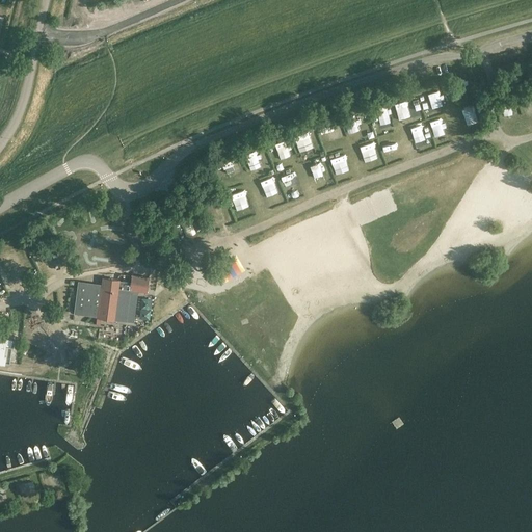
[(456,94),(454,86),(443,90),(449,106),(459,103),(456,94)]
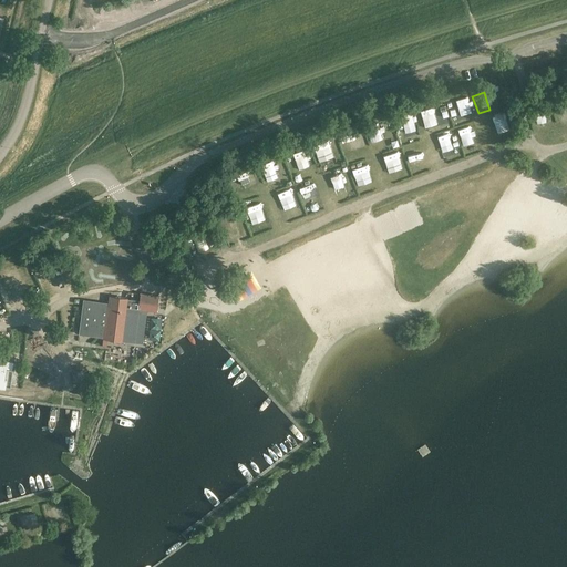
[(449,104),(451,115),(462,114),(460,103),(449,104)]
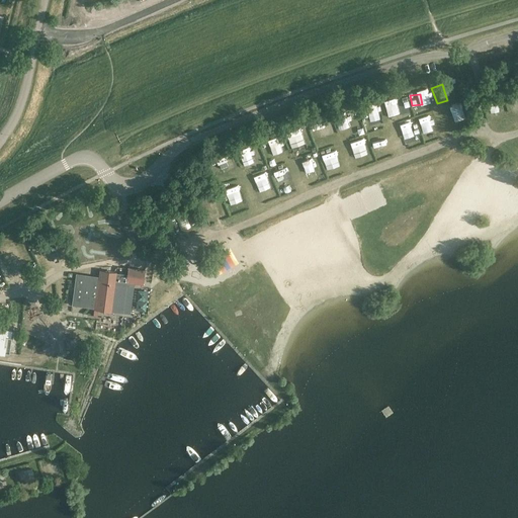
[(394,100),(384,102),(389,116),(397,113),(394,100)]
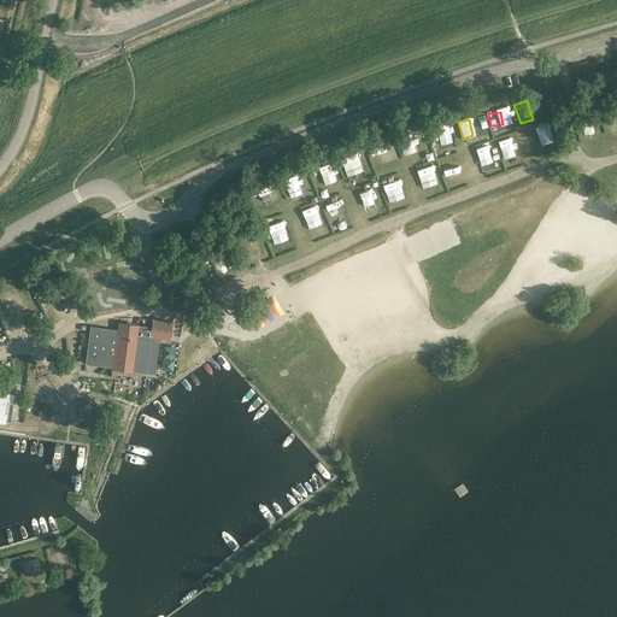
[(536,124),(540,135),(552,130),(548,121),(536,124)]
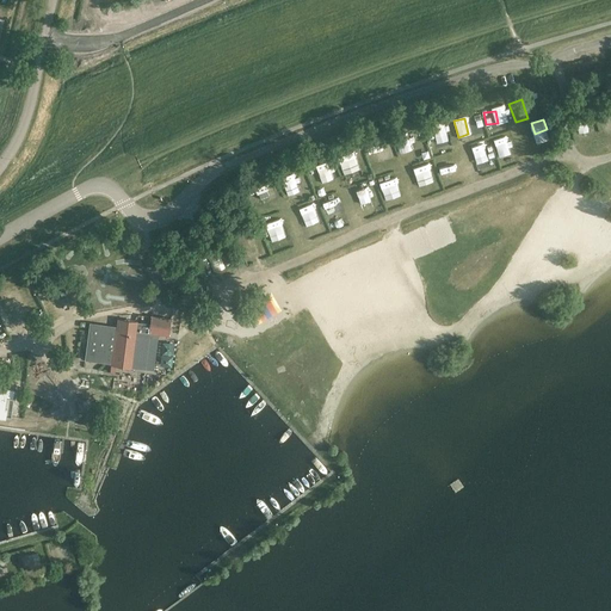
[(443,121),(427,125),(432,144),(448,141),(443,121)]
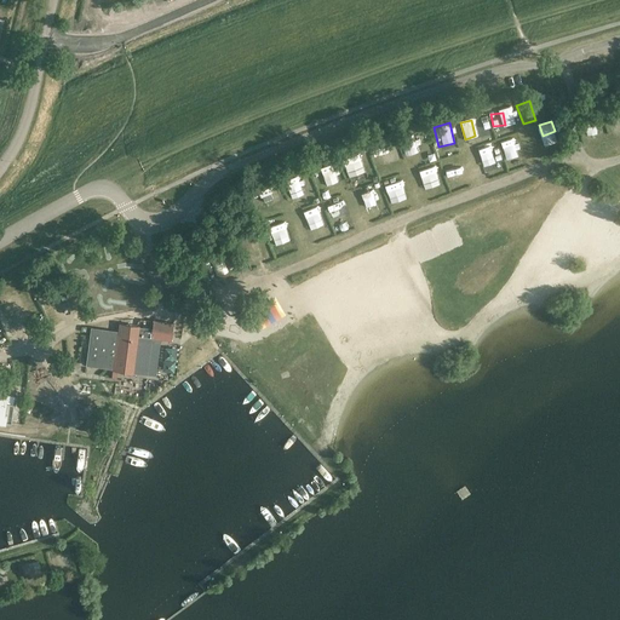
[(475,147),(477,155),(492,151),(489,143),(475,147)]
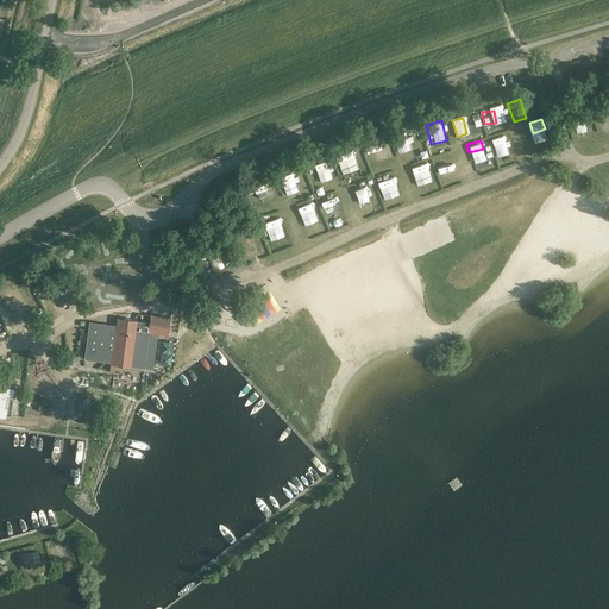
[(431,158),(434,169),(444,167),(440,156),(431,158)]
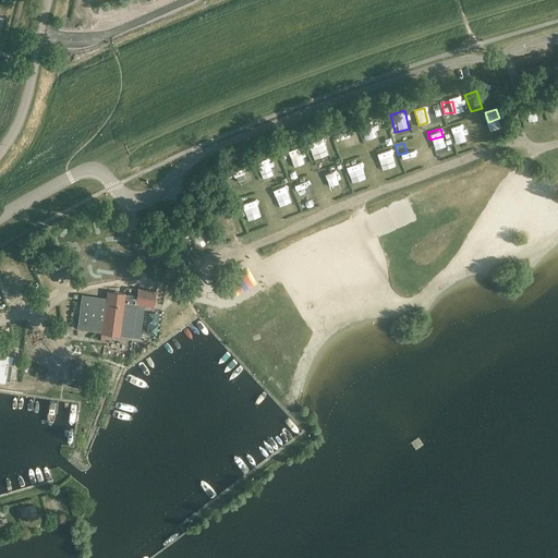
[(376,149),(379,162),(388,160),(385,148),(376,149)]
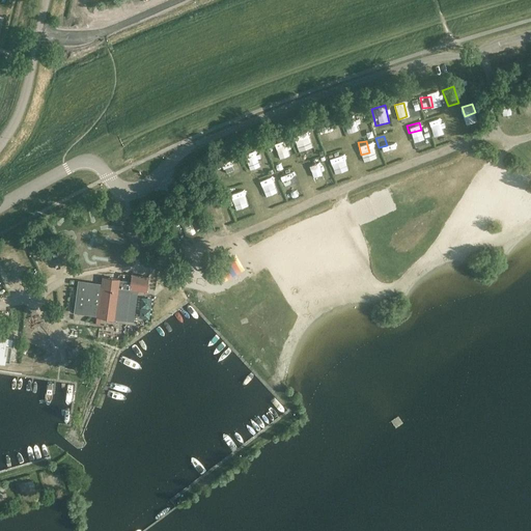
[(271,146),(275,156),(285,152),(281,142),(271,146)]
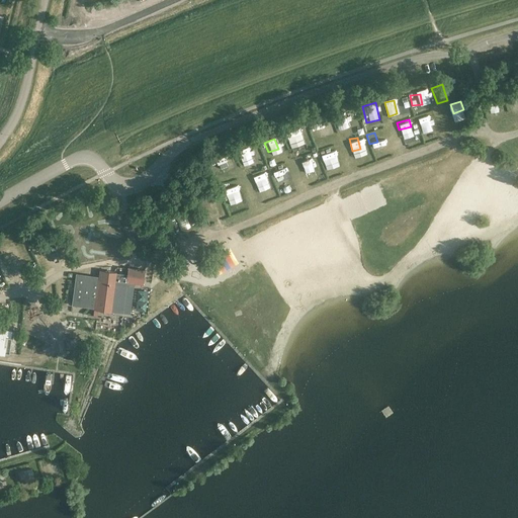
[(237,152),(240,161),(250,158),(247,149),(237,152)]
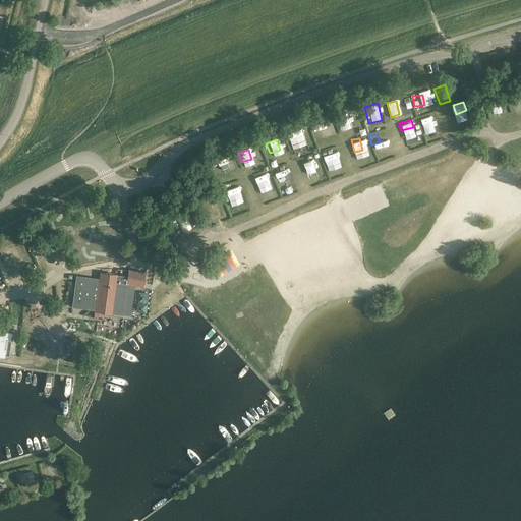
[(329,150),(321,152),(323,161),(331,160),(329,150)]
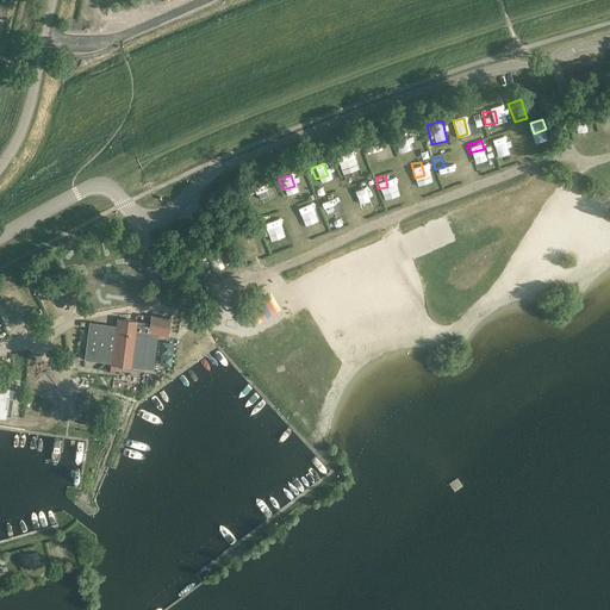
[(369,179),(355,185),(359,195),(373,190),(369,179)]
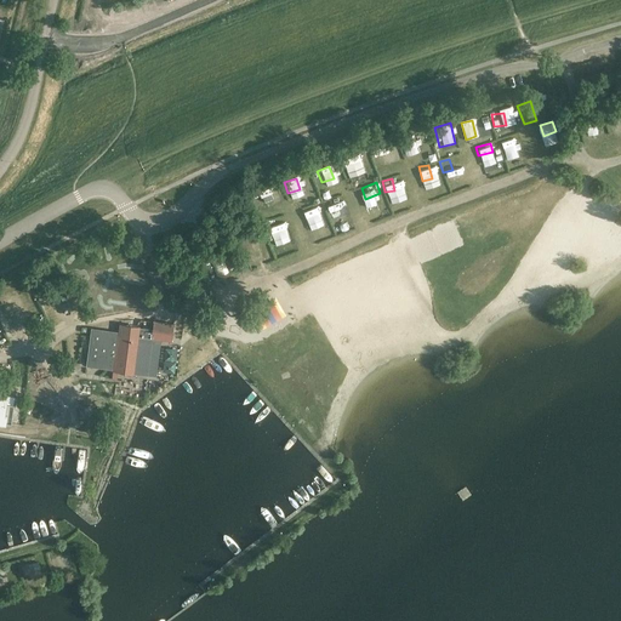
[(336,204),(325,209),(330,221),(342,215),(336,204)]
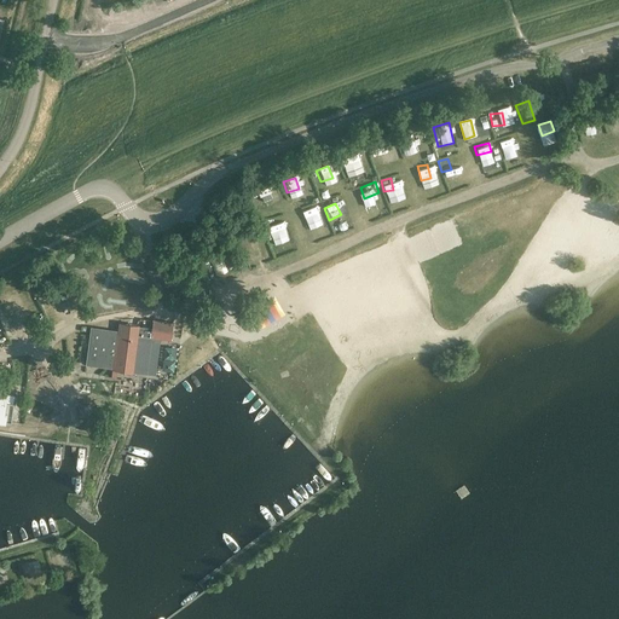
[(311,229),(323,223),(317,208),(304,214),(311,229)]
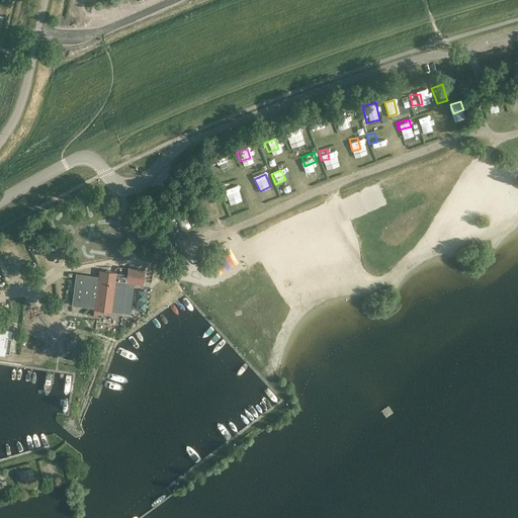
[(225,199),(234,195),(228,182),(219,187),(225,199)]
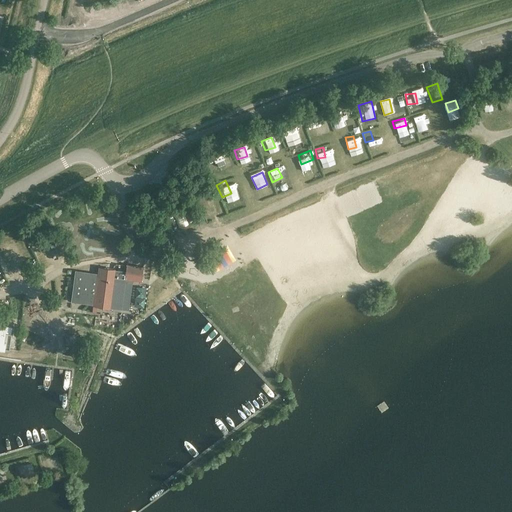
[(200,197),(207,212),(216,208),(210,193),(200,197)]
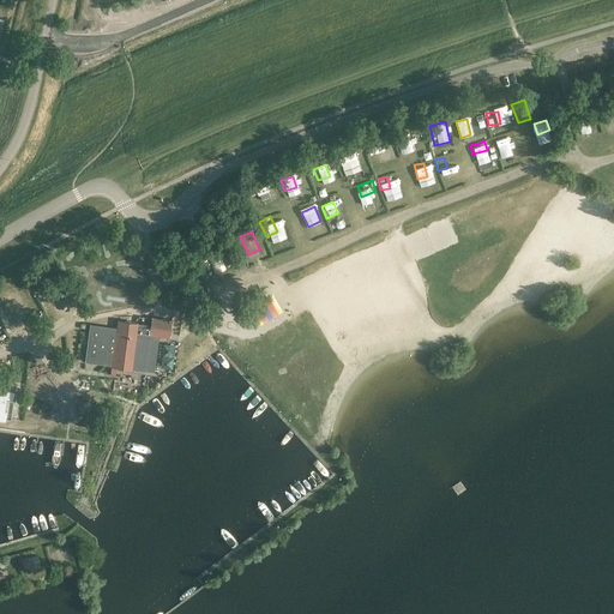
[(234,266),(227,247),(200,258),(208,276),(234,266)]
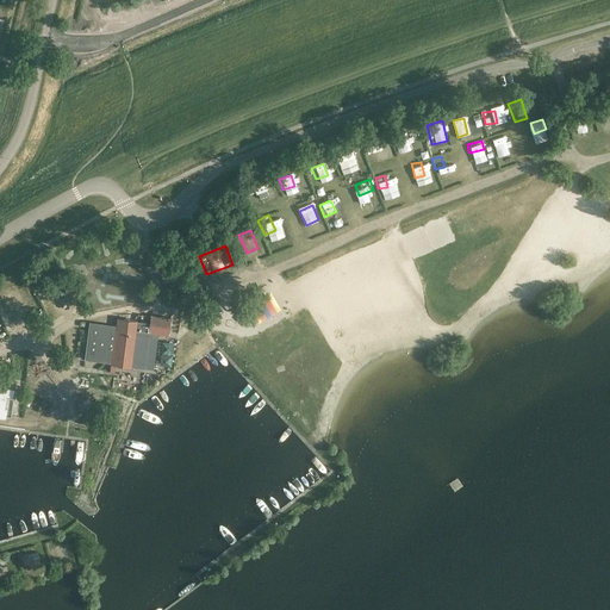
[(0,303),(1,306),(22,296),(13,279),(0,285),(5,293),(0,294),(0,303)]
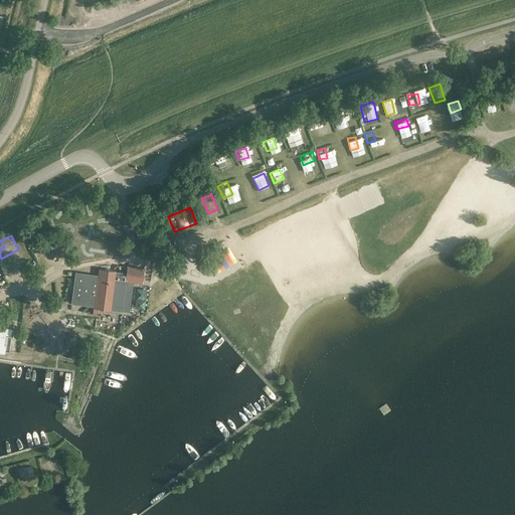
[(219,274),(234,264),(225,248),(210,259),(219,274)]
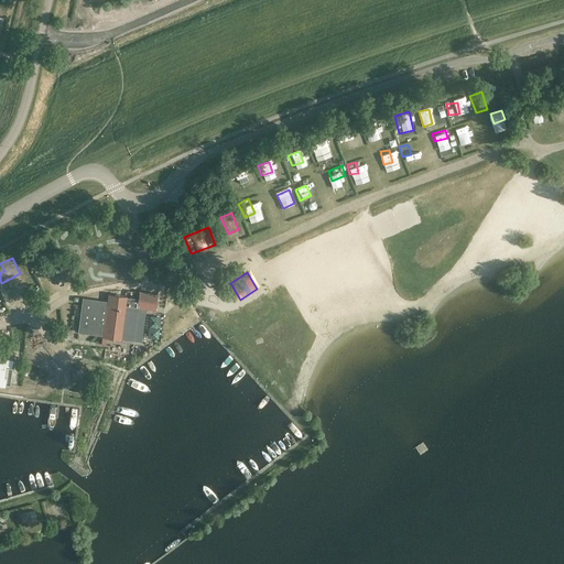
[(104,335),(102,337),(134,342),(138,317),(139,307),(155,310),(158,294),(140,292),(139,301),(127,300),(127,296),(108,294),(108,302),(84,299),(79,332),(104,335)]
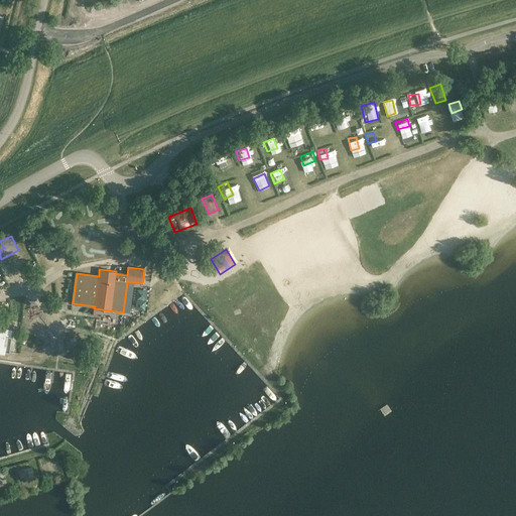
[(0,350),(10,352),(12,337),(5,336),(6,330),(0,328),(0,350)]
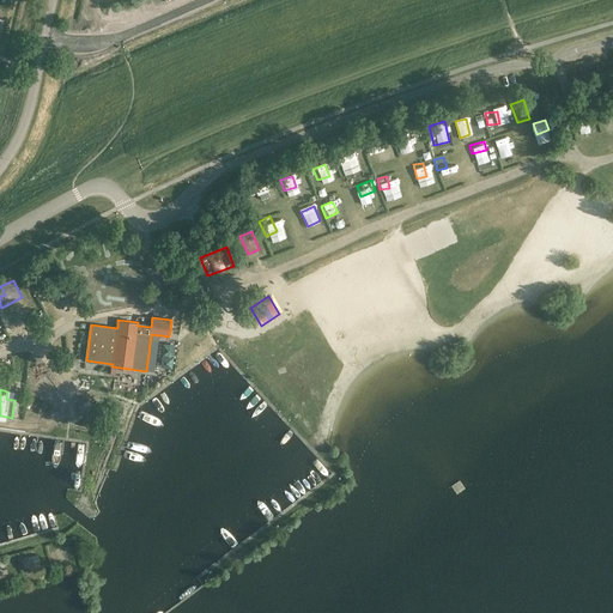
[(101,429),(109,430),(111,420),(103,418),(101,429)]
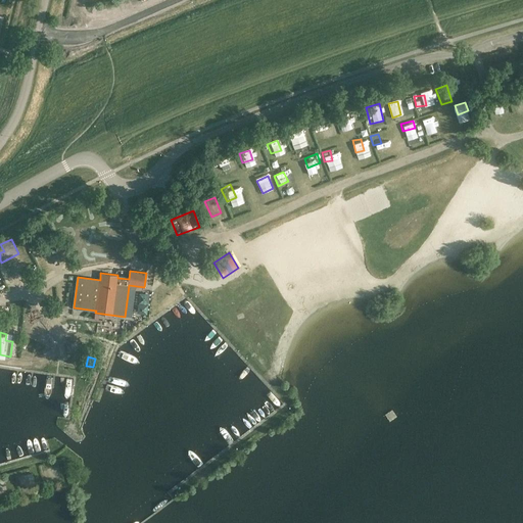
[(88,399),(90,394),(81,390),(79,395),(88,399)]
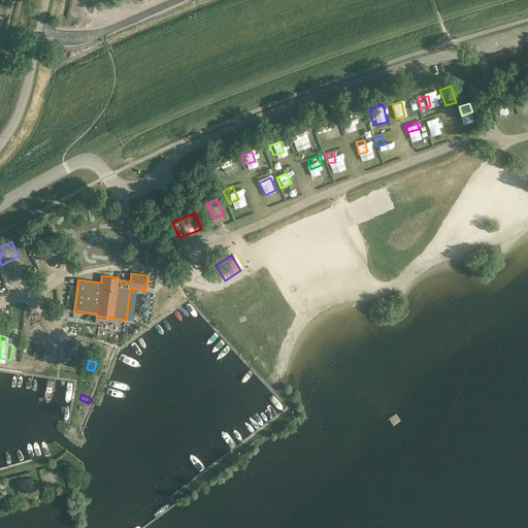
[(40,483),(55,479),(53,470),(38,474),(40,483)]
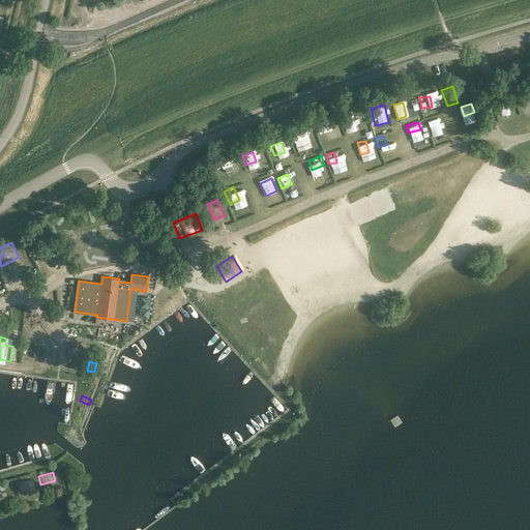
[(15,493),(24,490),(21,479),(11,482),(15,493)]
